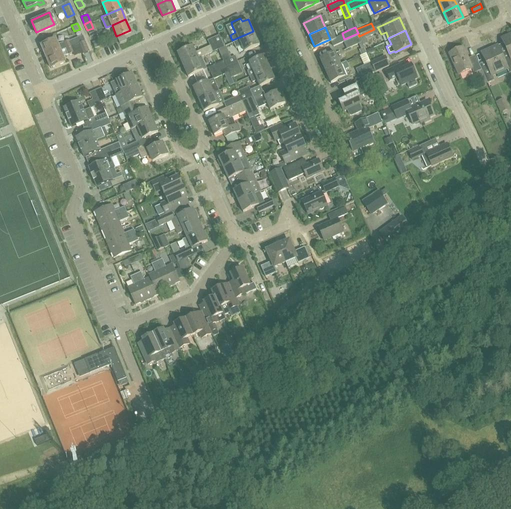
[(258,43),(253,31),(232,40),(235,46),(241,44),(243,49),(258,43)]
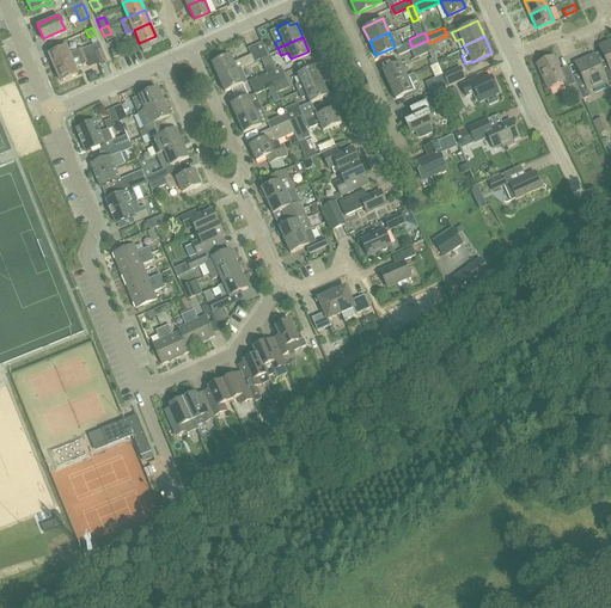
[(610,37),(598,43),(600,50),(606,61),(599,65),(598,65),(605,80),(604,80),(606,86),(610,83),(610,37)]
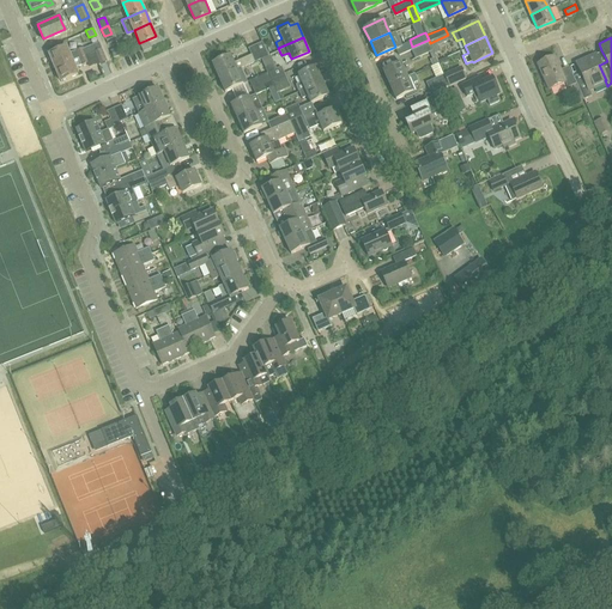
[(261,40),(254,42),(260,56),(267,53),(261,40)]
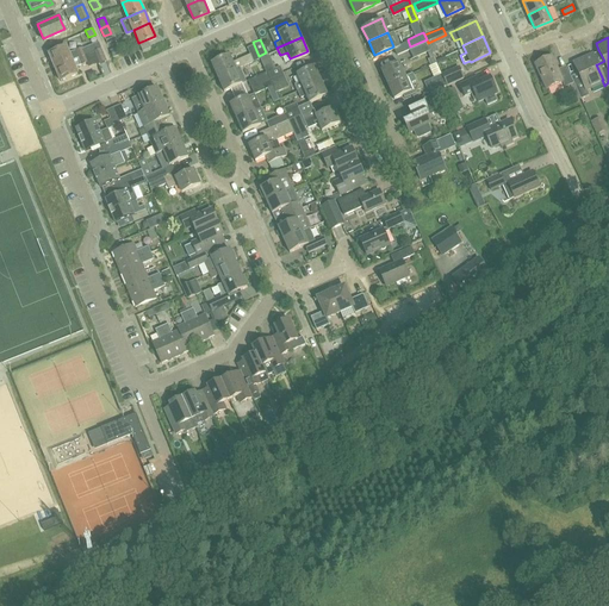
[(70,57),(100,45),(98,41),(82,47),(81,45),(68,50),(70,57)]
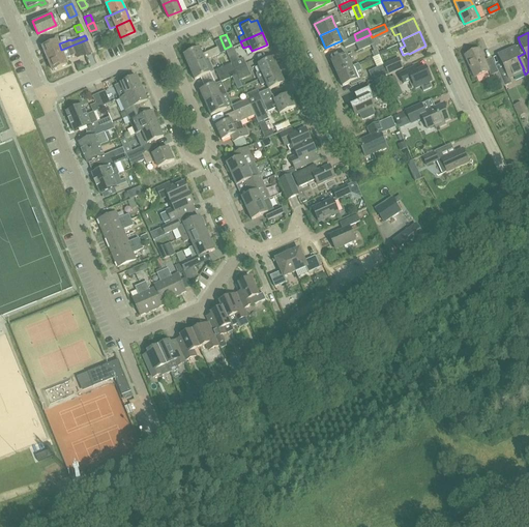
[(358,48),(371,42),(373,41),(370,35),(355,42),(358,48)]
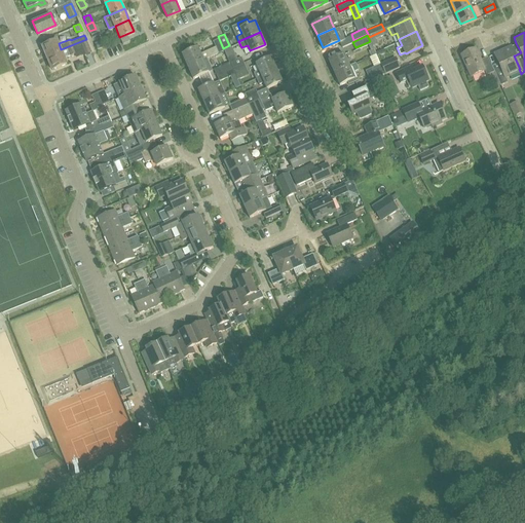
[(215,45),(199,51),(197,45),(181,52),(186,65),(202,58),(205,55),(223,48),(218,36),(212,39),(215,45)]
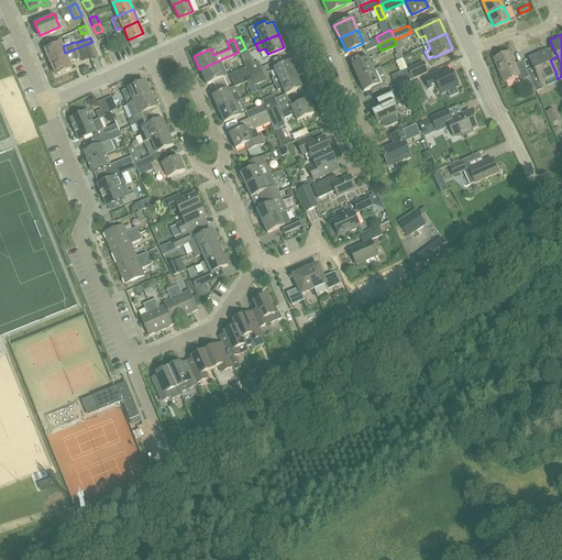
[(44,47),(50,59),(65,53),(63,46),(59,41),(44,47)]
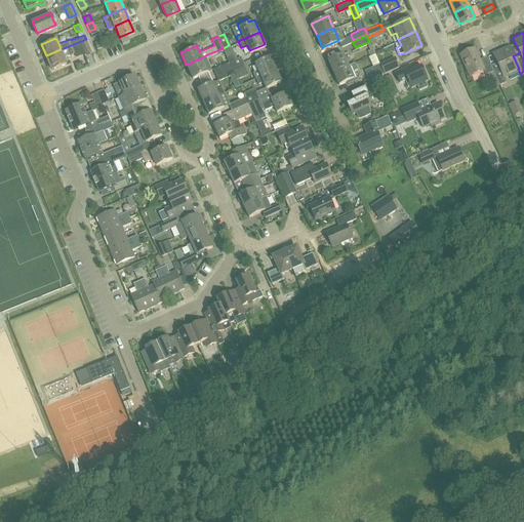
[(102,38),(94,41),(96,47),(104,44),(102,38)]
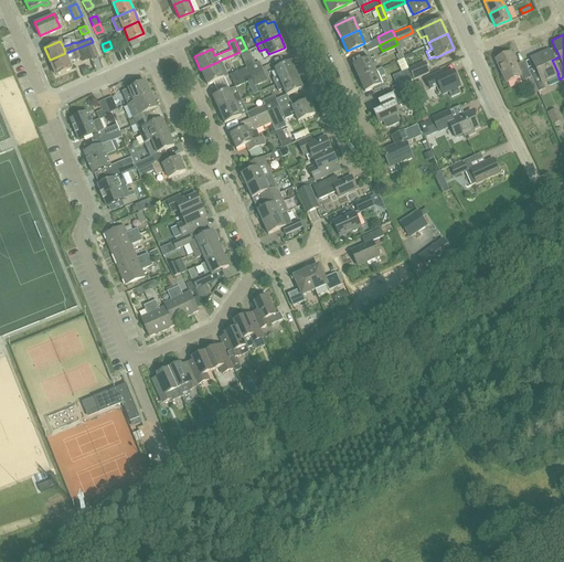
[(93,42),(65,53),(50,60),(55,73),(71,66),(68,60),(81,55),(82,57),(89,55),(89,57),(97,54),(93,42)]
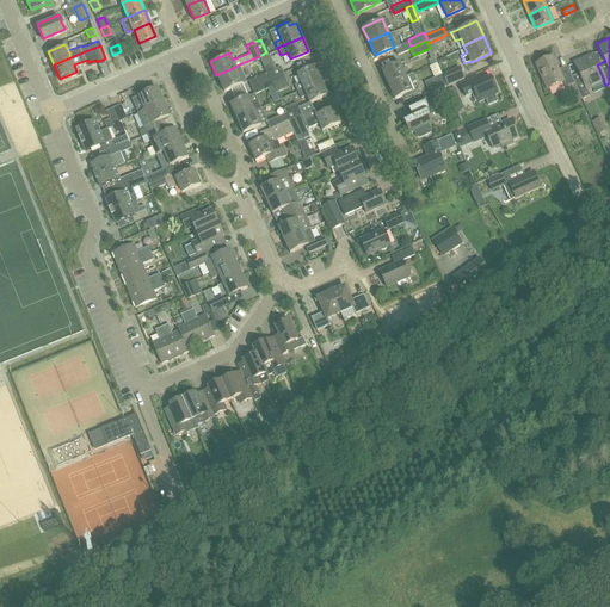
[(431,63),(436,61),(437,61),(436,59),(431,48),(430,48),(427,49),(430,55),(427,56),(431,63)]
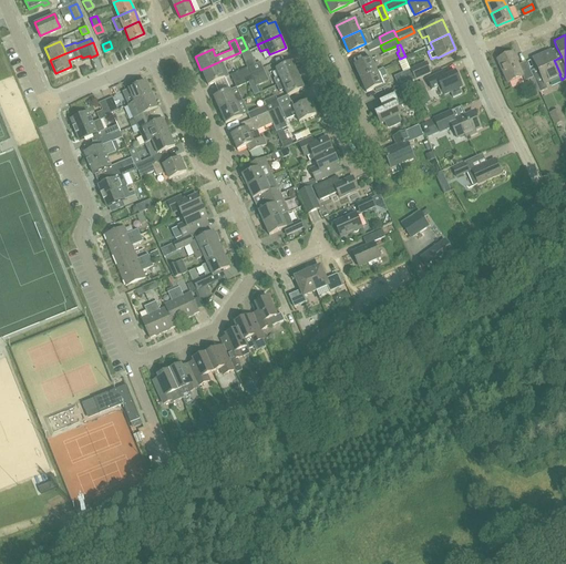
[(544,82),(559,74),(561,74),(554,60),(555,60),(549,49),(549,48),(532,57),(536,67),(539,73),(533,77),(538,90),(546,86),(544,82)]
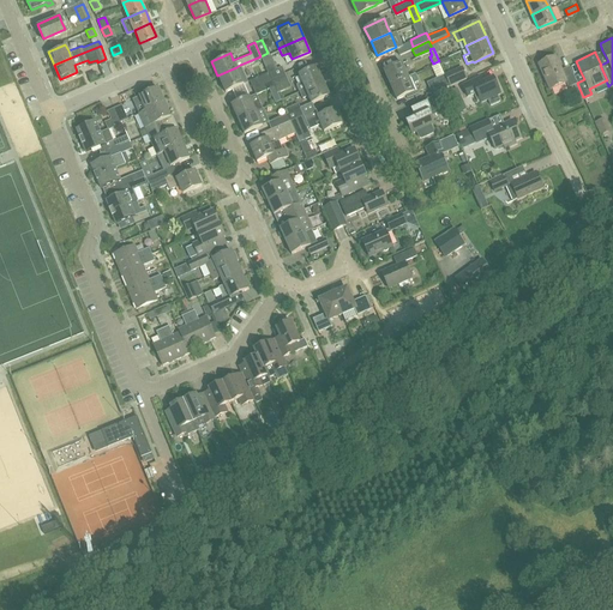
[(566,85),(576,82),(575,79),(574,76),(568,64),(559,67),(553,54),(536,62),(548,88),(564,80),(566,85)]
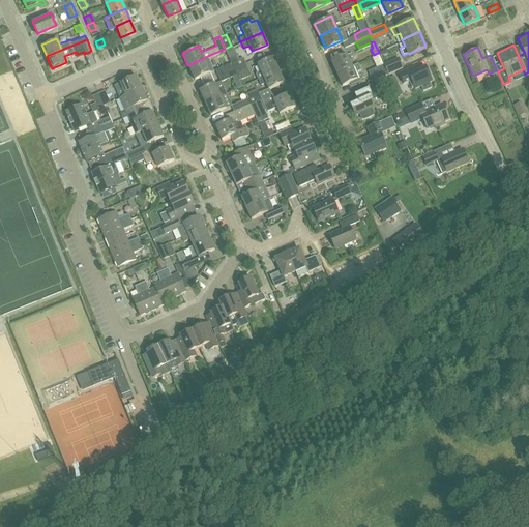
[(231,61),(233,66),(240,63),(245,61),(242,55),(236,58),(234,53),(228,56),(231,61)]
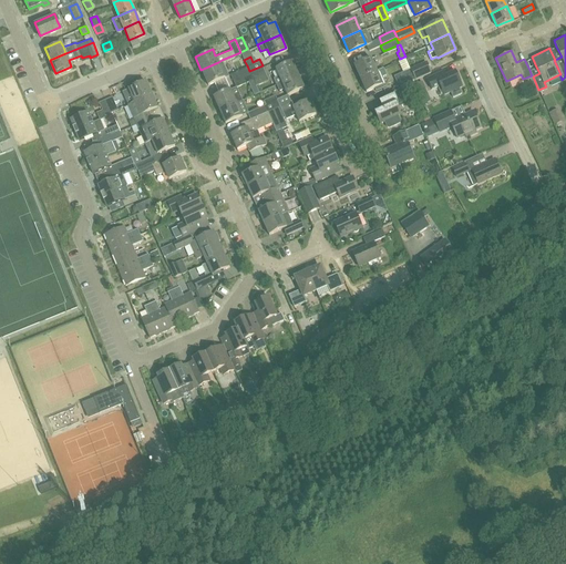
[(353,64),(359,78),(377,70),(371,57),(353,64)]
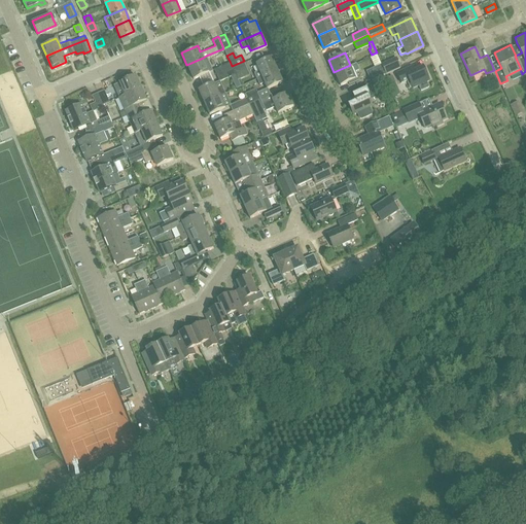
[(381,62),(384,70),(399,63),(395,55),(381,62)]
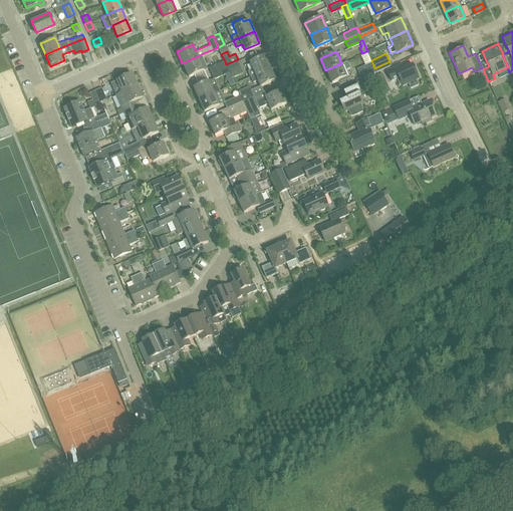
[(198,56),(182,63),(188,75),(203,68),(207,66),(201,54),(198,56)]
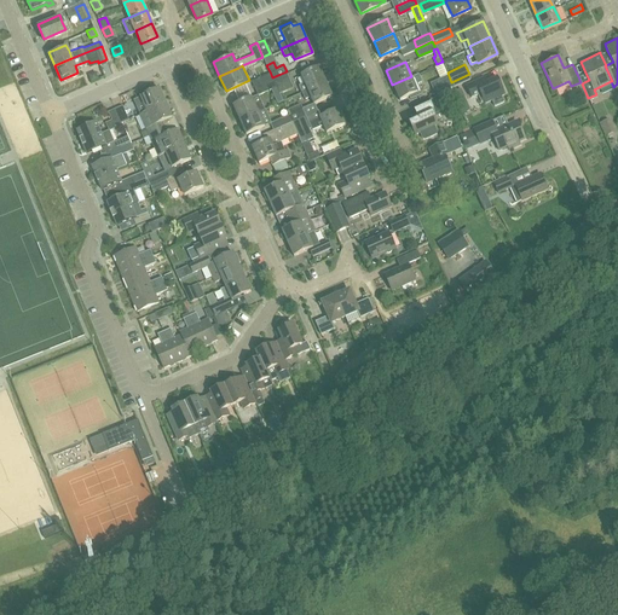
[(300,90),(324,79),(318,65),(300,73),(304,81),(298,83),(300,90)]
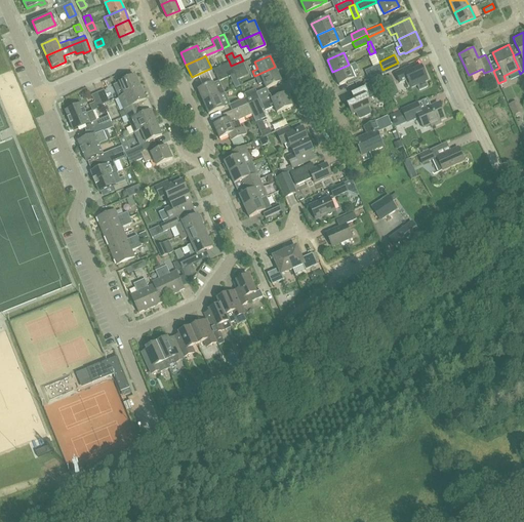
[(231,66),(229,61),(212,68),(215,73),(231,66)]
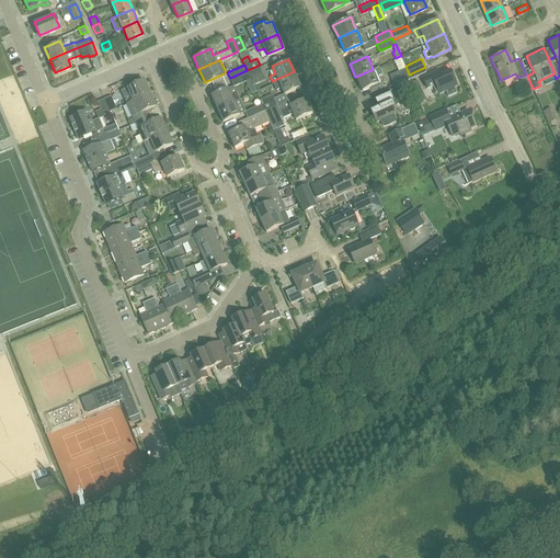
[(373,69),(355,77),(362,89),(370,86),(372,88),(381,82),(378,73),(381,71),(378,66),(373,69)]
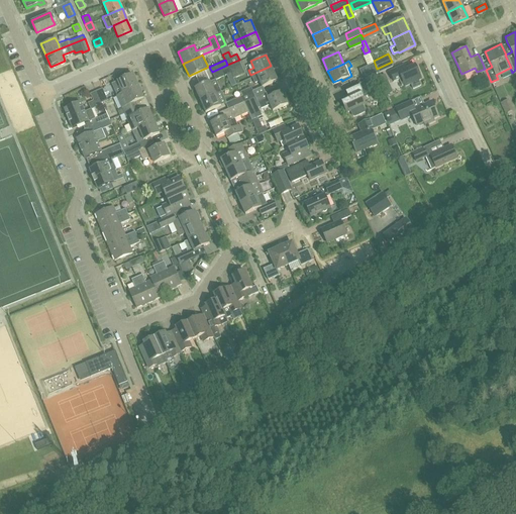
[(377,69),(374,61),(373,61),(367,64),(358,68),(362,74),(363,74),(364,77),(376,72),(378,71),(377,69)]
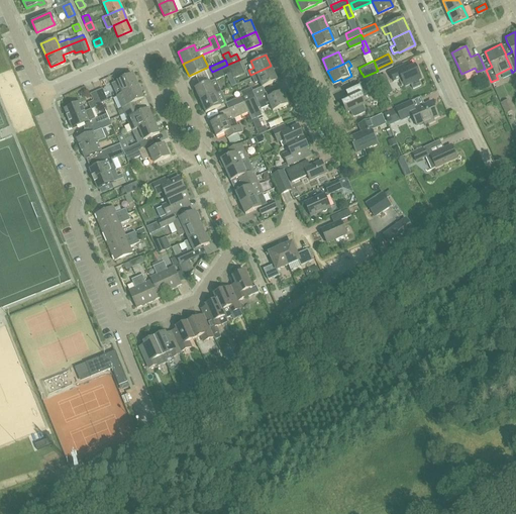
[(227,65),(232,77),(239,73),(234,62),(227,65)]
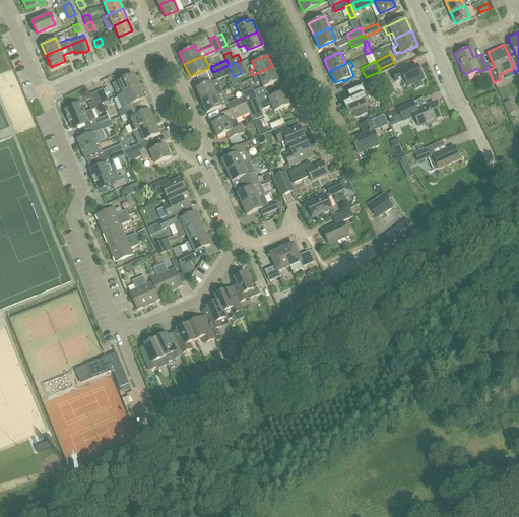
[(419,78),(423,77),(415,63),(410,66),(411,67),(405,69),(403,64),(390,70),(394,80),(401,77),(405,85),(410,82),(412,82),(414,86),(422,83),(419,78)]
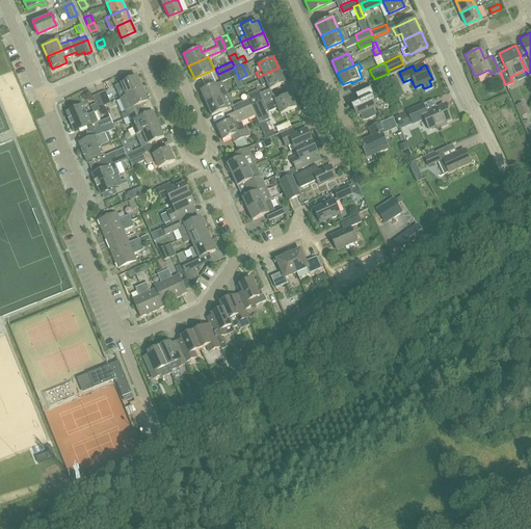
[(239,79),(234,67),(218,74),(220,80),(232,75),(237,86),(241,84),(239,79)]
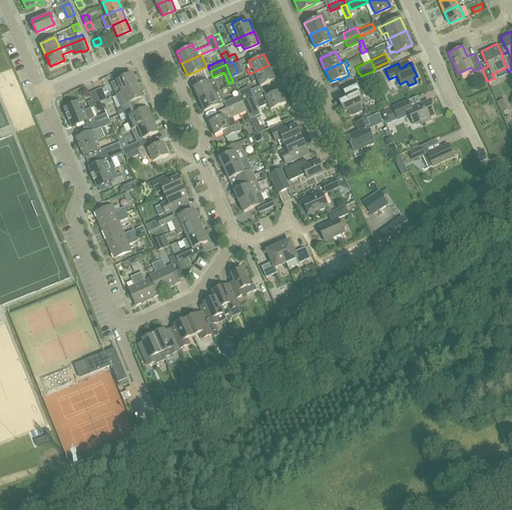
[(275,77),(269,65),(248,74),(251,80),(257,78),(259,84),(275,77)]
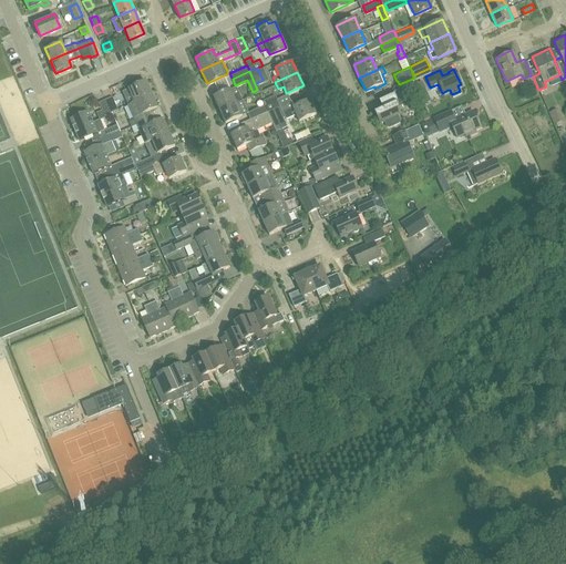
[(134,101),(152,93),(145,79),(127,88),(122,90),(127,103),(134,101)]
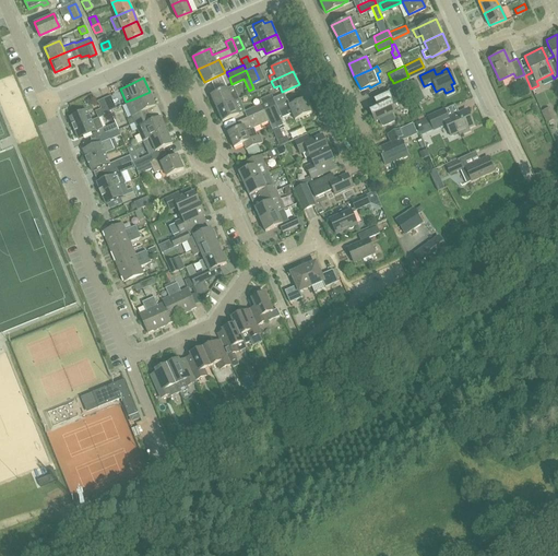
[(406,78),(393,83),(394,85),(401,90),(410,85),(406,78)]
